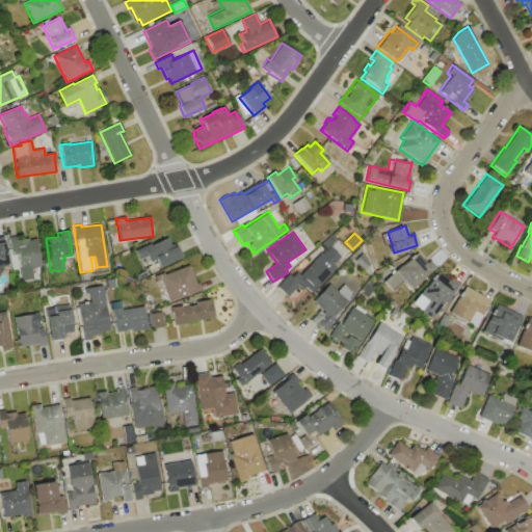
[(36,239),(40,268),(31,268),(33,278),(21,280),(18,253),(11,254),(9,237),(16,236),(17,239),(28,238),(28,239),(36,239)]
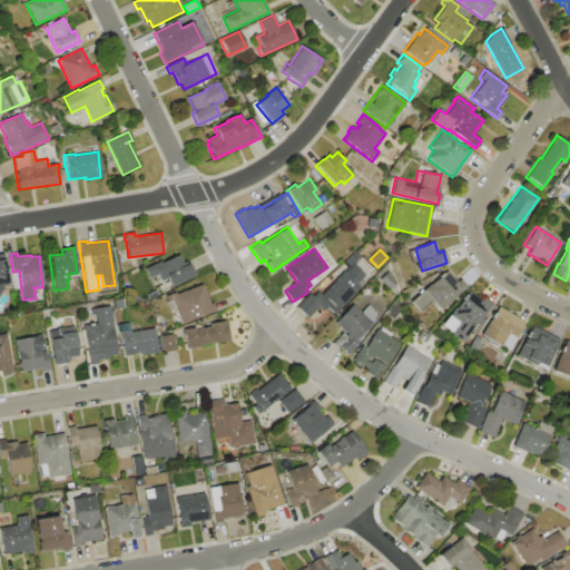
[(145,267),(161,261),(161,262),(179,254),(184,265),(188,263),(194,275),(170,285),(168,281),(164,283),(163,279),(160,281),(157,274),(149,277),(145,267)]
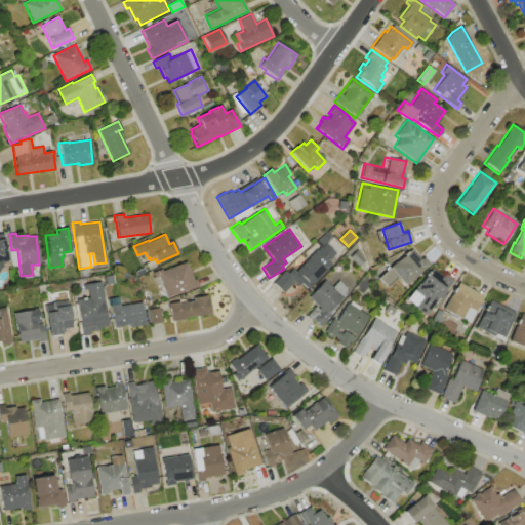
[(0,239),(4,239),(8,261),(2,263),(2,266),(0,268),(0,239)]
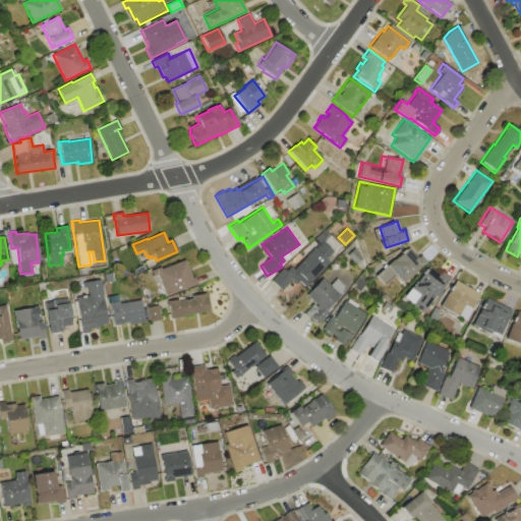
[(271,280),(283,268),(286,271),(290,267),(293,269),(314,247),(315,249),(325,240),(335,249),(326,258),(330,264),(306,288),(299,281),(296,284),(291,279),(281,290),(271,280)]
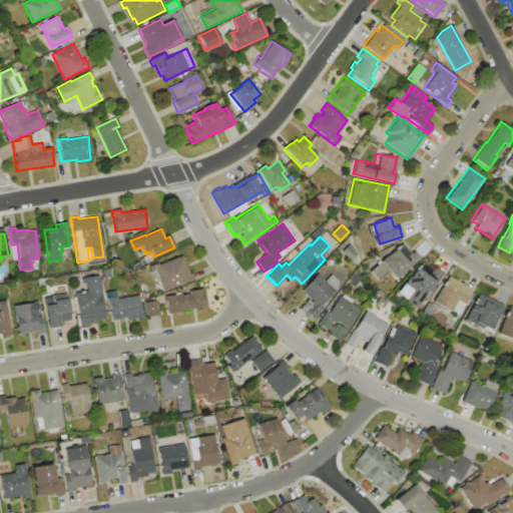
[(396,279),(389,271),(379,280),(370,271),(387,255),(401,242),(411,253),(413,251),(419,257),(396,279)]
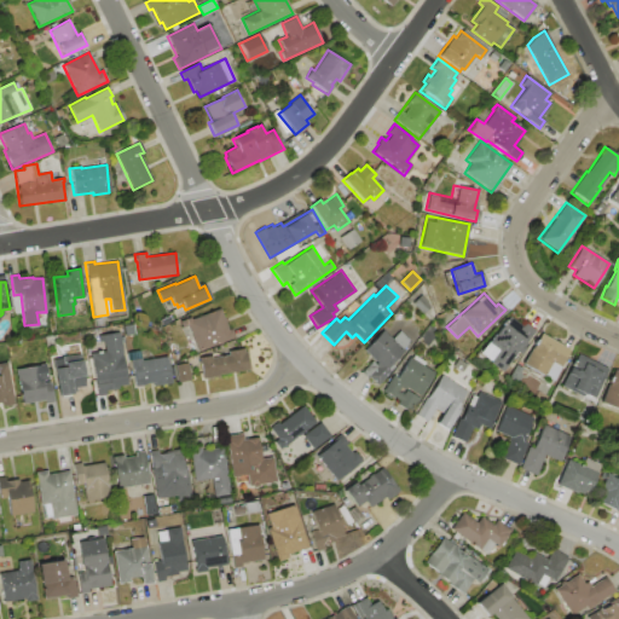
[(412,304),(421,295),(431,306),(422,313),(412,304)]
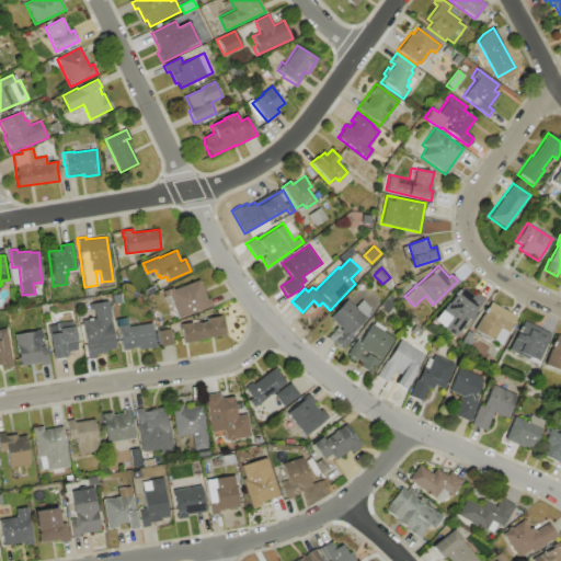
[(179,319),(169,292),(198,279),(206,298),(209,297),(213,307),(179,319)]
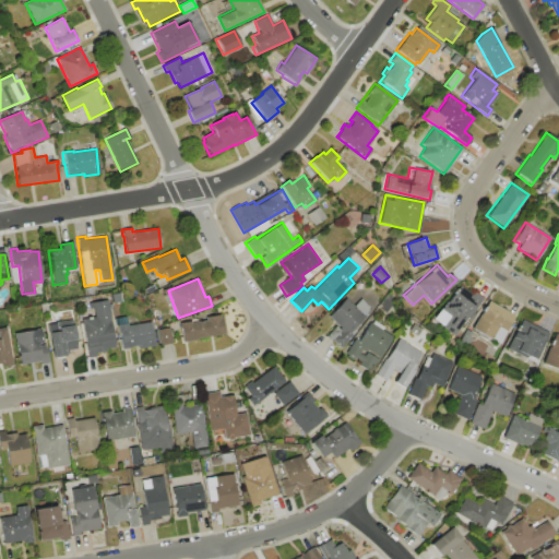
[(441,309),(460,285),(472,294),(474,290),(483,297),(474,309),(477,310),(464,326),(461,324),(452,335),(442,328),(451,317),(441,309)]
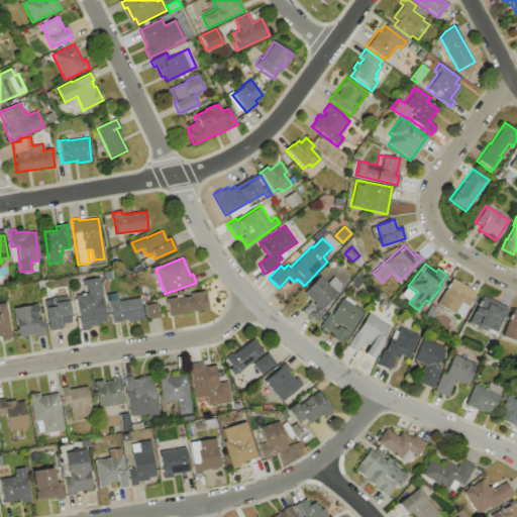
[(305,291),(320,275),(327,283),(334,276),(343,285),(335,293),(336,294),(323,308),(326,311),(315,322),(302,309),(313,299),(305,291)]
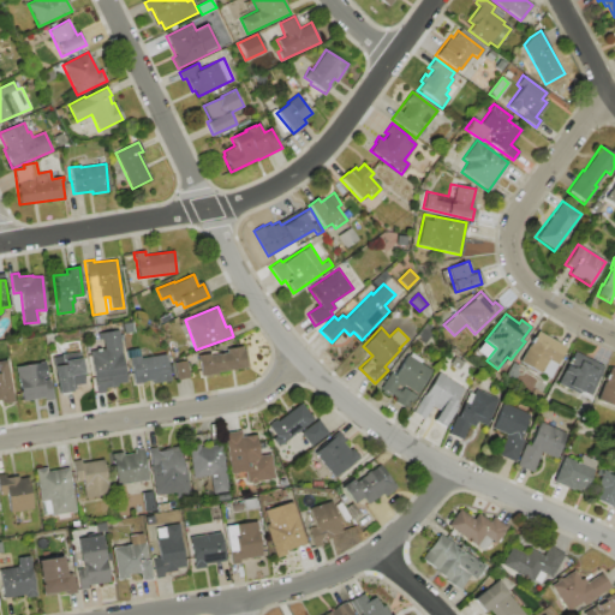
[(88,351),(103,348),(102,339),(99,340),(99,333),(118,330),(126,381),(117,382),(117,386),(105,388),(105,392),(96,393),(90,356),(89,356),(88,351)]
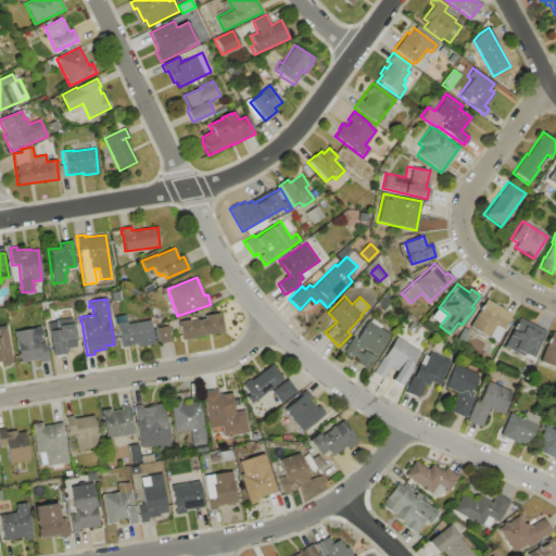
[(485,300),(513,314),(503,330),(494,325),(488,338),(469,327),(477,312),(478,313),(485,300)]
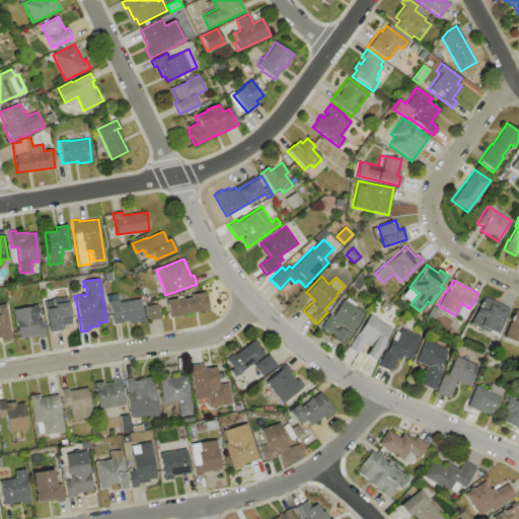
[(169,317),(167,299),(176,298),(177,299),(191,297),(191,294),(205,292),(208,309),(182,313),(183,315),(169,317)]
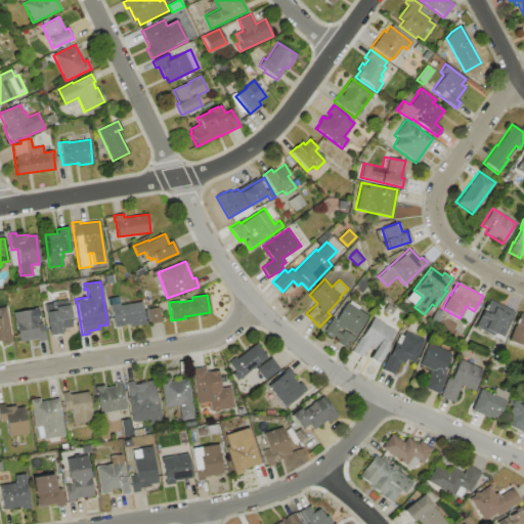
[(48,335),(43,303),(53,301),(53,299),(67,297),(71,326),(63,329),(63,332),(60,332),(60,333),(48,335)]
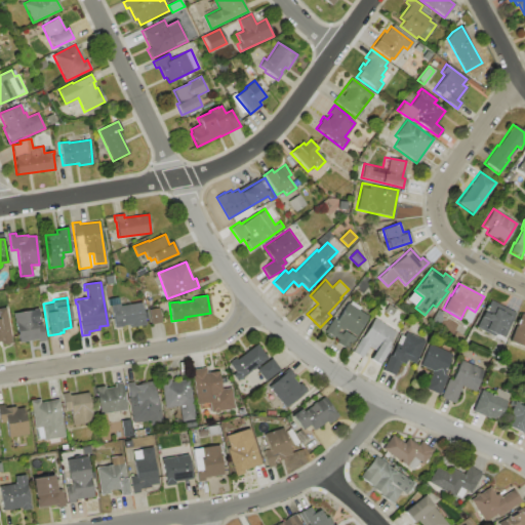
[(490,300),(516,313),(503,337),(495,333),(493,336),(476,327),(484,310),(485,311),(490,300)]
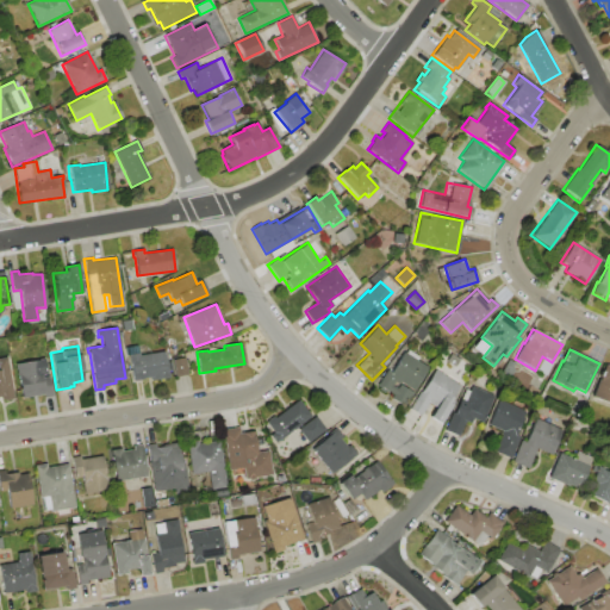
[(132,380),(129,356),(165,350),(169,378),(150,381),(150,378),(132,380)]
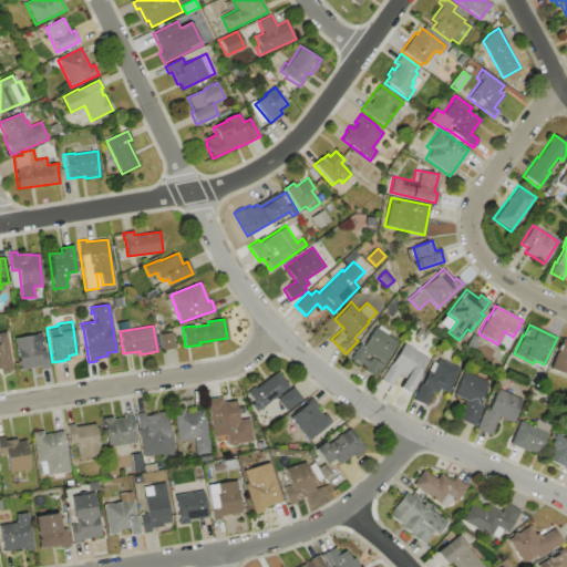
[(375,327),(399,341),(377,378),(363,370),(366,367),(359,363),(358,366),(351,361),(352,359),(350,359),(360,342),(364,344),(375,327)]
